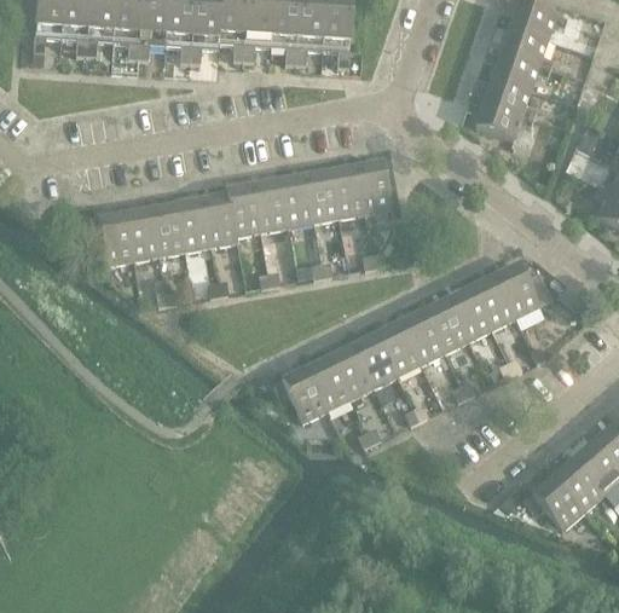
[(36,0),(33,53),(44,55),(45,38),(62,39),(64,0),(36,0)]
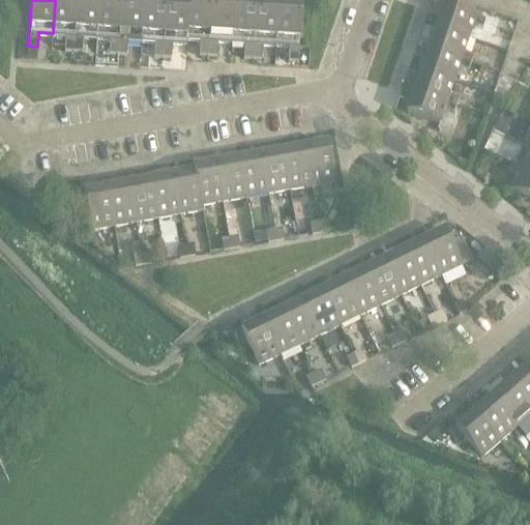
[(55,0),(53,33),(66,34),(65,49),(74,49),(77,0),(55,0)]
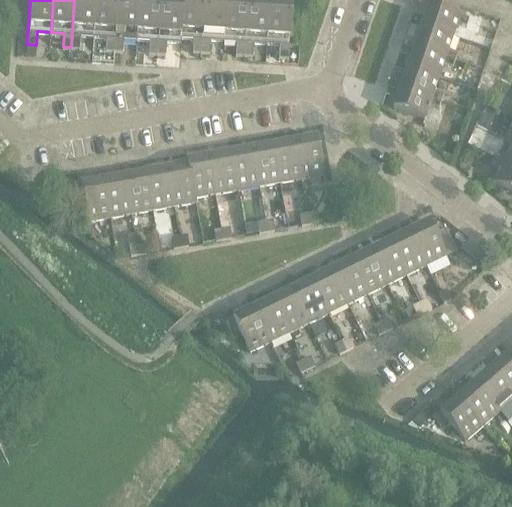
[(74,0),(71,47),(80,48),(81,34),(94,35),(96,0),(74,0)]
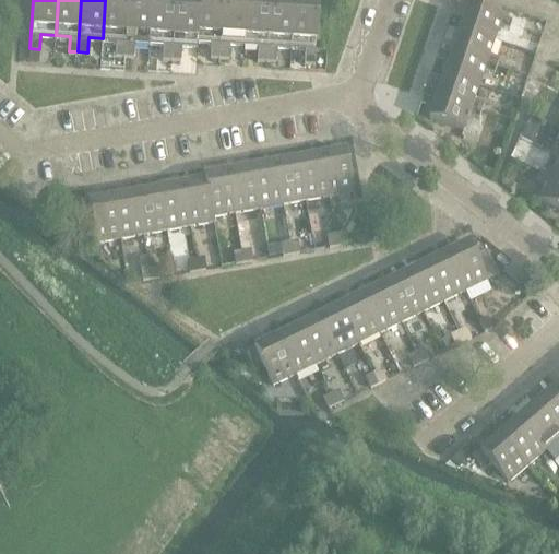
[(105,0),(103,38),(117,39),(116,55),(125,55),(128,0),(105,0)]
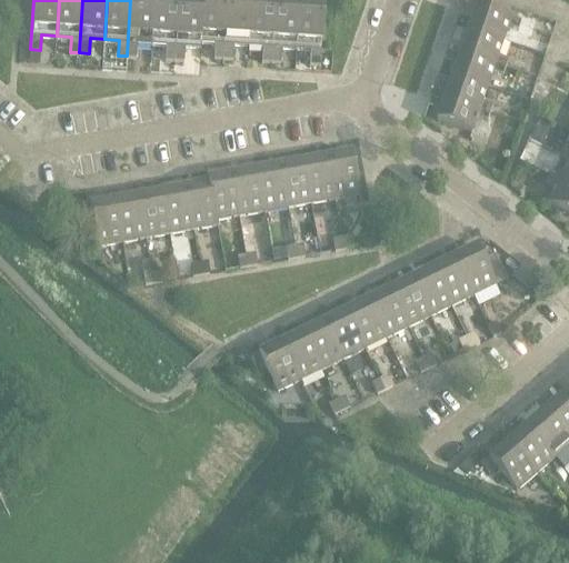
[(130,0),(127,56),(137,57),(138,41),(152,42),(155,0),(130,0)]
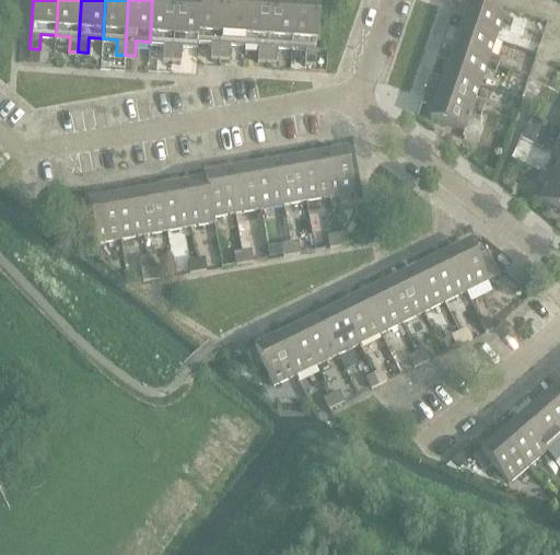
[(152,0),(150,42),(164,43),(163,58),(172,58),(176,0),(152,0)]
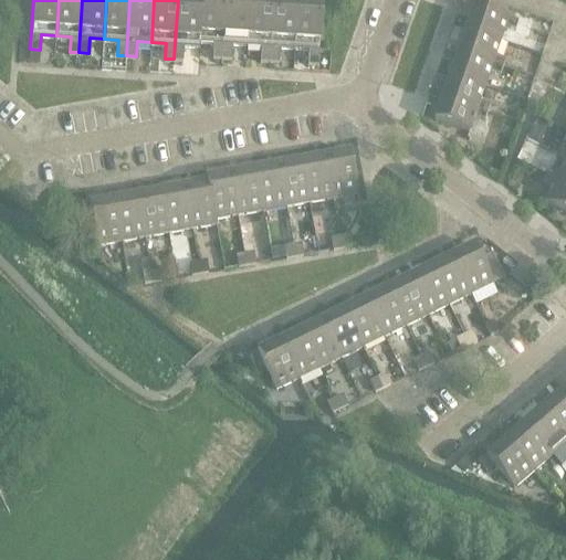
[(178,0),(174,59),(184,60),(185,44),(200,45),(200,40),(199,40),(202,0),(178,0)]
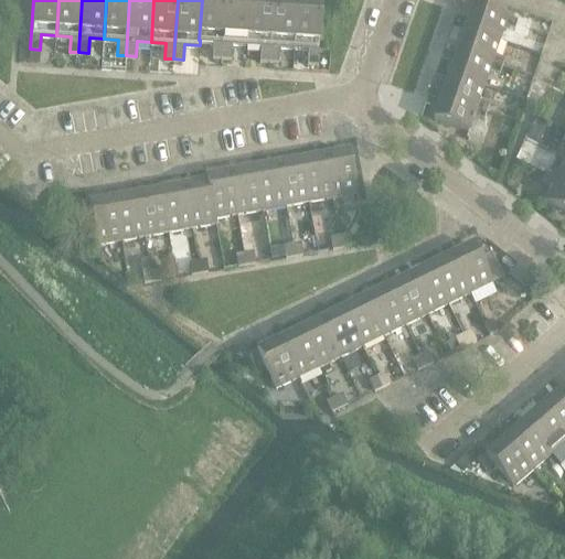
[(202,0),(199,40),(200,40),(214,41),(213,56),(222,56),(225,0),(202,0)]
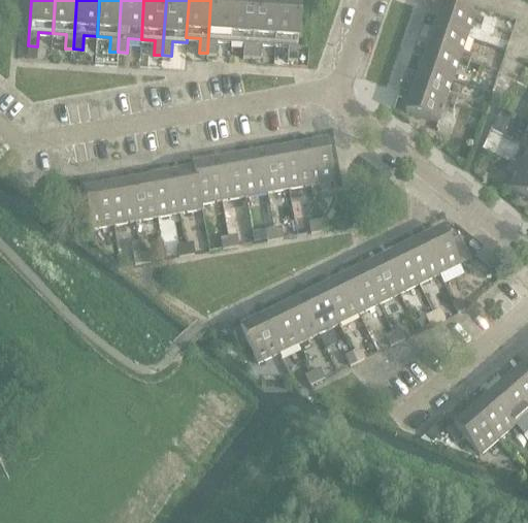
[(210,0),(207,53),(217,54),(217,39),(231,40),(233,0),(210,0)]
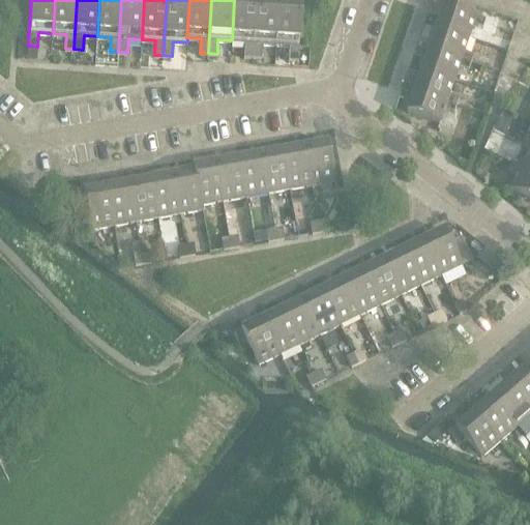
[(234,0),(232,40),(245,41),(244,56),(253,56),(257,0),(234,0)]
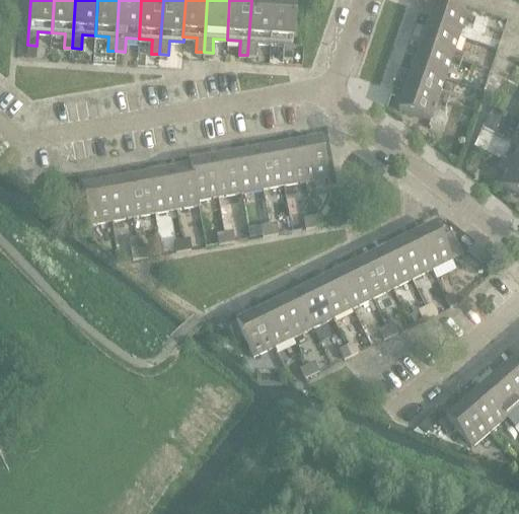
[(251,0),(247,55),(256,56),(257,42),(271,43),(274,0),(251,0)]
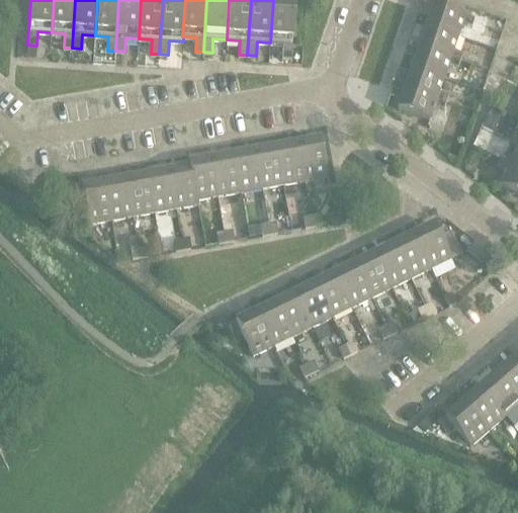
[(273,0),(270,43),(283,44),(282,58),(291,58),(295,0),(273,0)]
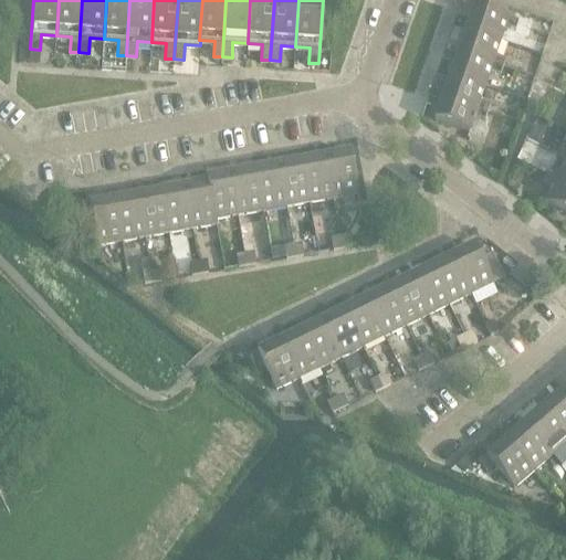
[(474,2),(465,25),(501,38),(505,23),(516,27),(519,18),(474,2)]
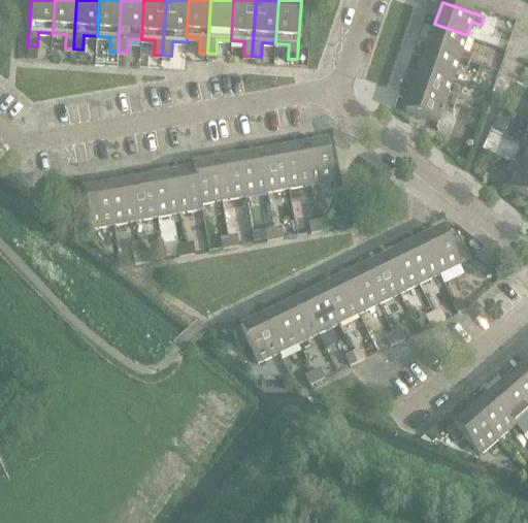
[(434,24),(428,45),(469,59),(472,52),(462,48),(467,35),(434,24)]
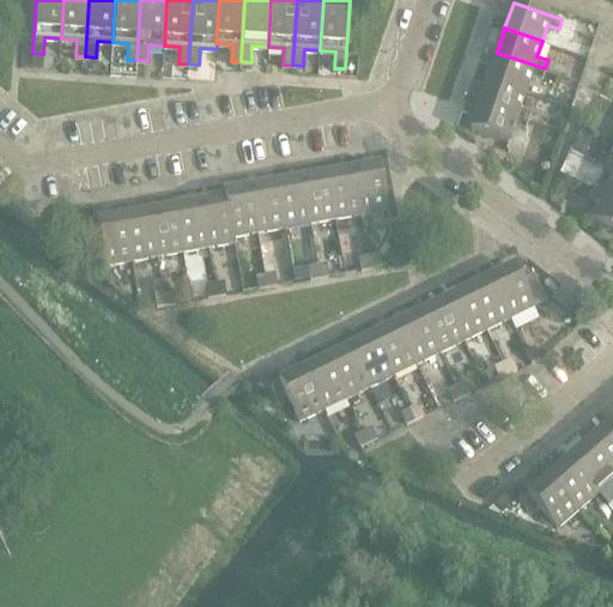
[(497,53),(489,77),(526,90),(530,74),(542,78),(545,68),(497,53)]
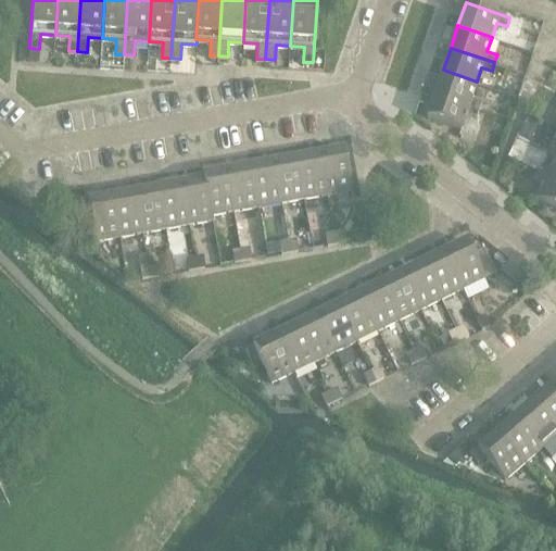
[(443,70),(436,91),(479,107),(482,99),(471,96),(477,82),(443,70)]
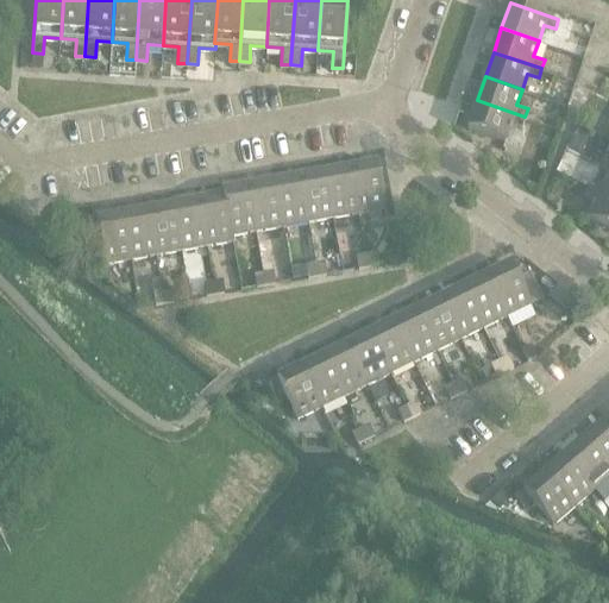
[(522,125),(525,117),(477,100),(468,126),(506,138),(512,121),(522,125)]
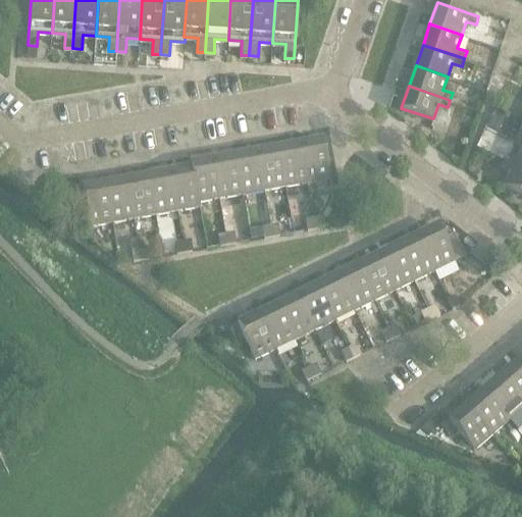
[(323,138),(300,142),(307,181),(329,176),(323,138)]
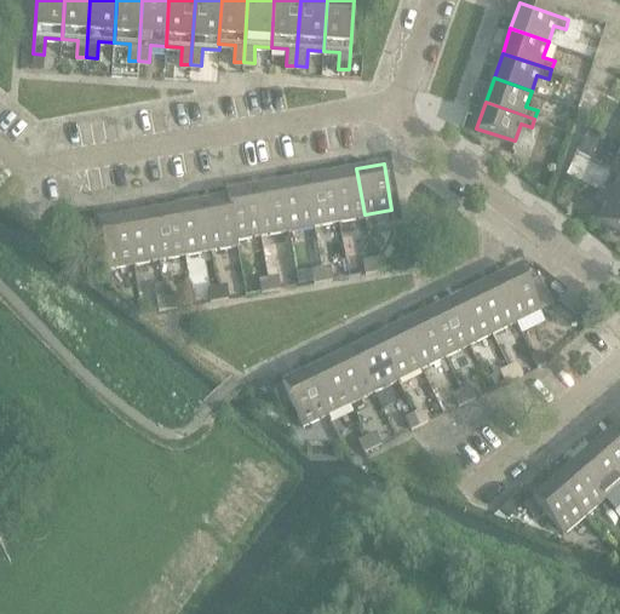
[(356,168),(331,173),(339,219),(365,214),(356,168)]
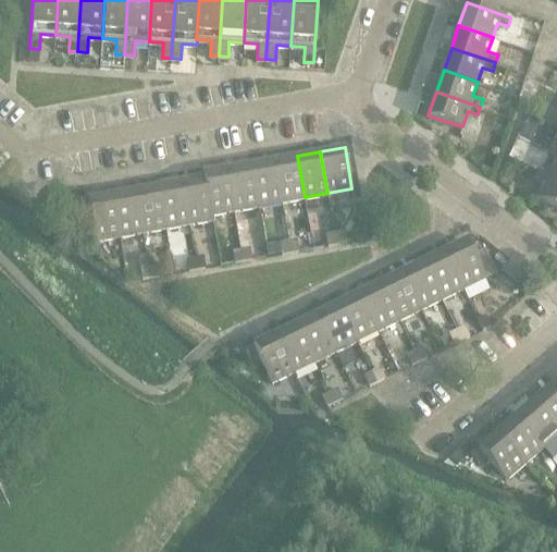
[(556,154),(551,167),(542,162),(537,170),(556,179),(556,154)]
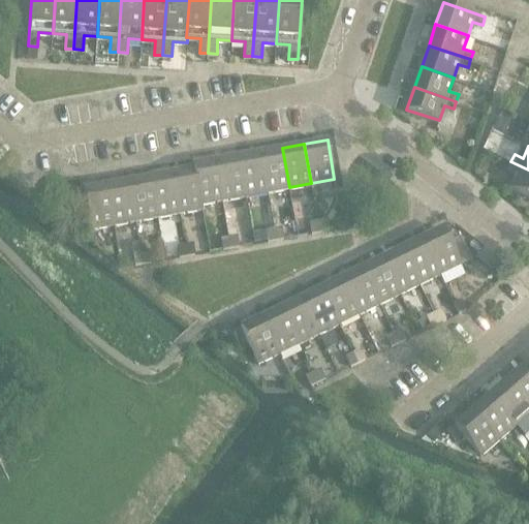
[(282,148),(260,151),(268,191),(289,187),(282,148)]
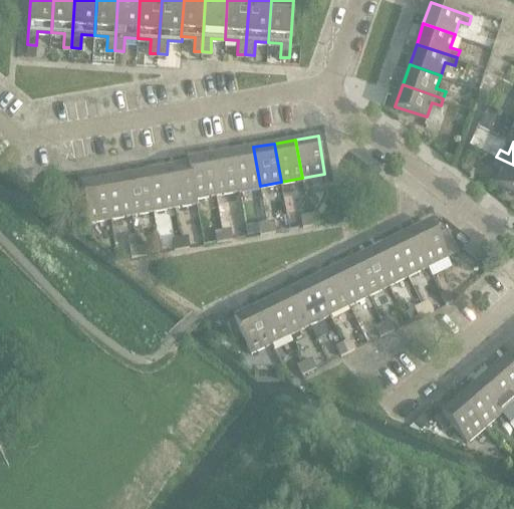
[(253,147),(232,151),(231,151),(238,189),(260,186),(253,147)]
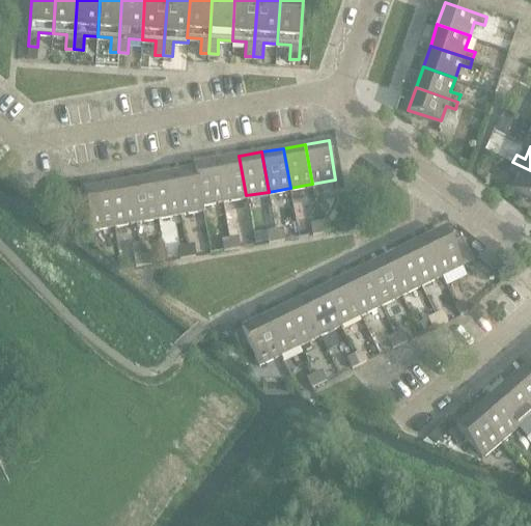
[(239,156),(217,160),(223,199),(246,195),(239,156)]
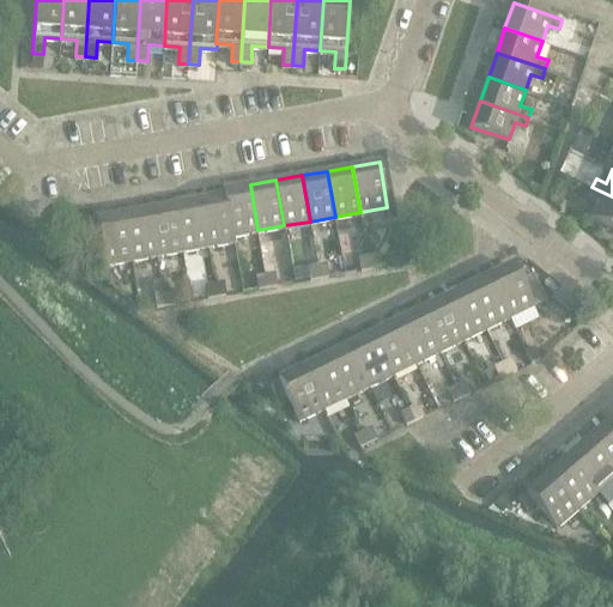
[(250,184),(224,189),(224,195),(228,214),(230,214),(234,235),(258,230),(250,184)]
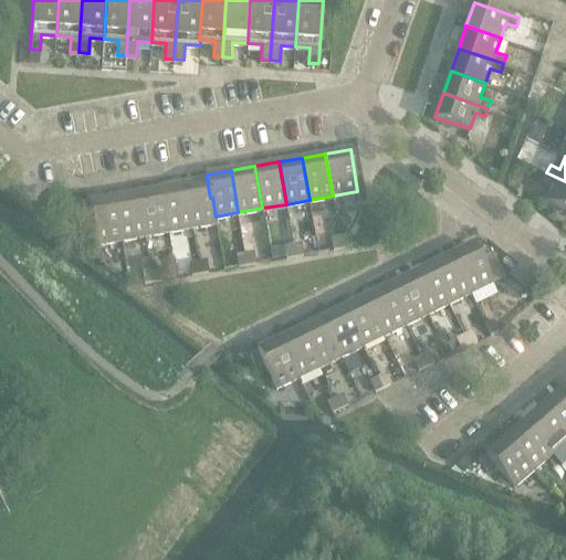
[(565,181),(546,172),(543,179),(553,185),(545,199),(565,209),(565,181)]
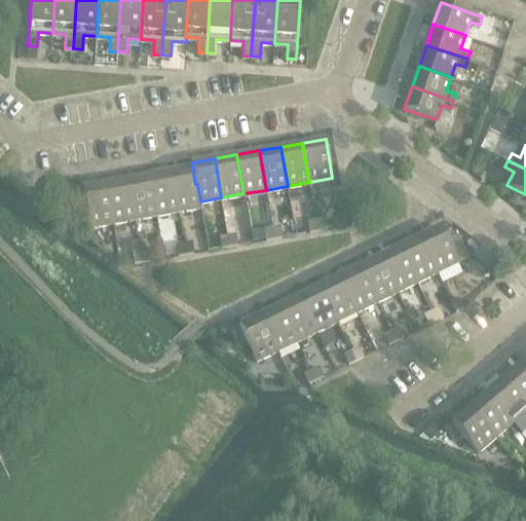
[(192,168),(172,171),(179,211),(201,207),(200,201),(197,184),(195,184),(192,168)]
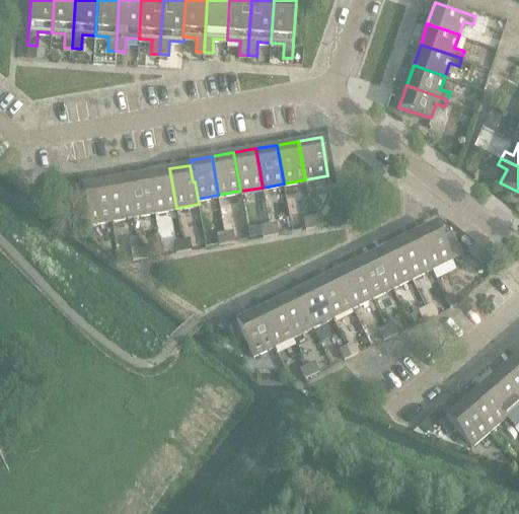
[(169,168),(148,172),(154,211),(176,208),(169,168)]
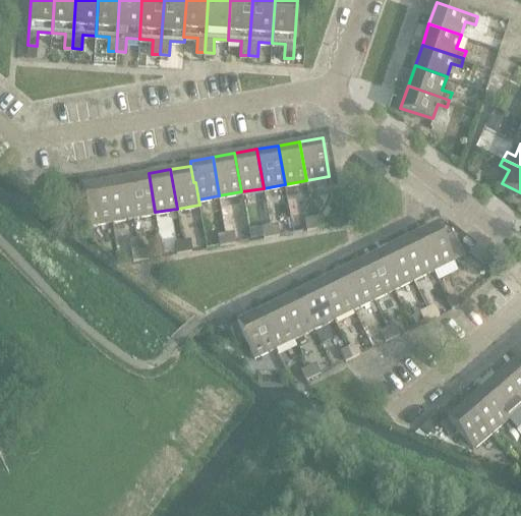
[(149,173),(126,177),(133,216),(155,212),(149,173)]
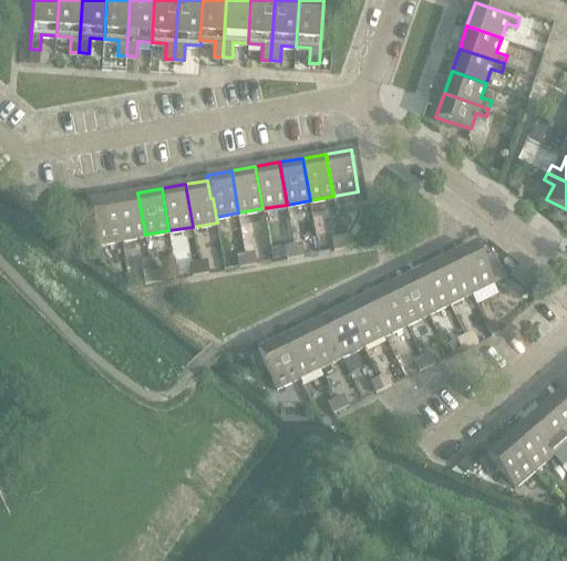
[(137,193),(114,197),(122,239),(145,235),(137,193)]
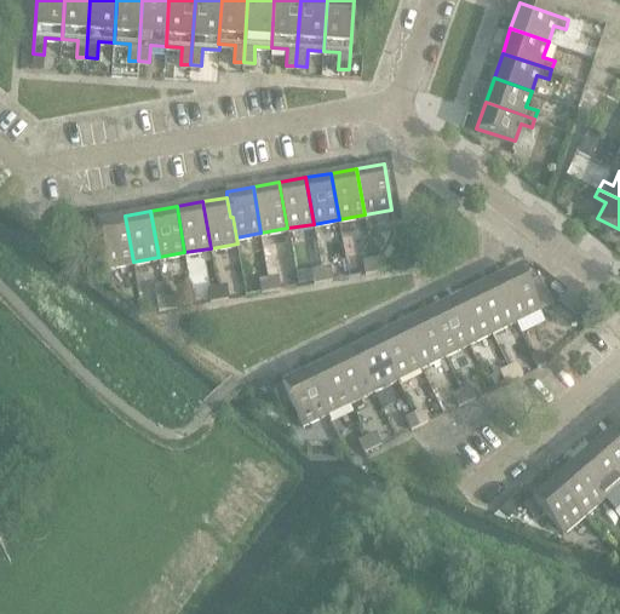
[(125,216),(98,221),(107,267),(133,262),(125,216)]
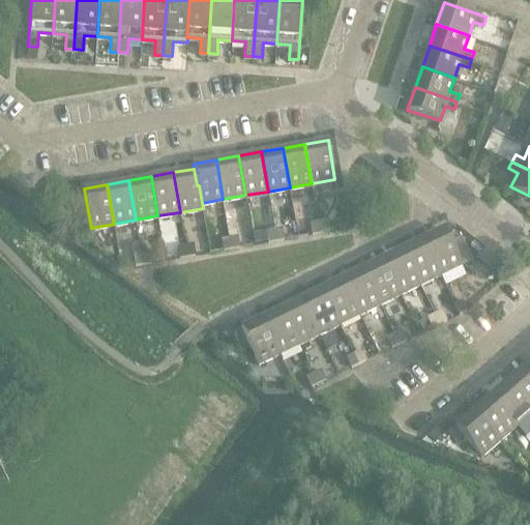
[(326,217),(318,220),(320,230),(328,229),(326,217)]
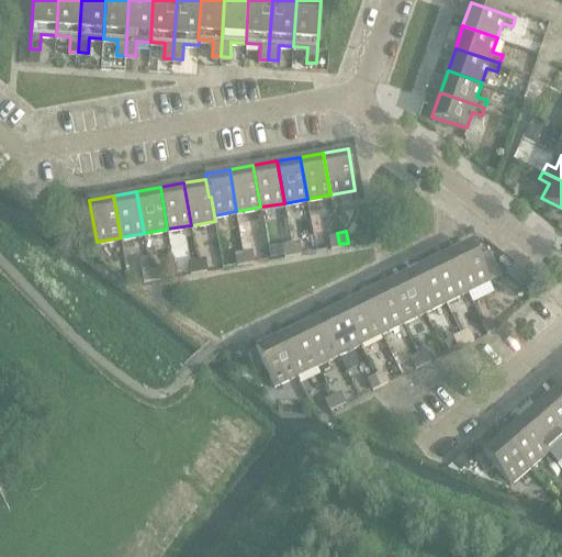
[(332,246),(339,244),(337,233),(329,234),(332,246)]
